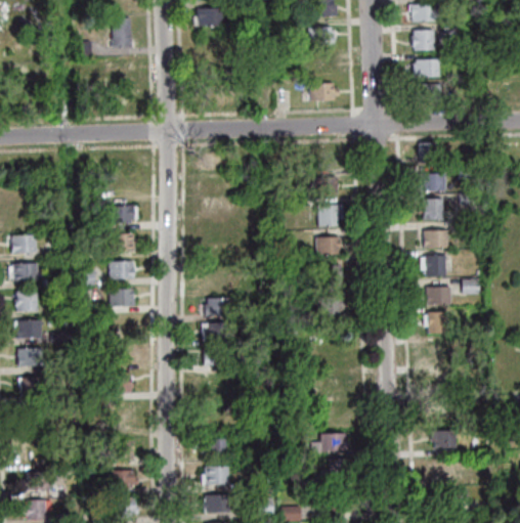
[(277,0),(278,10),(289,9),(289,0),(277,0)]
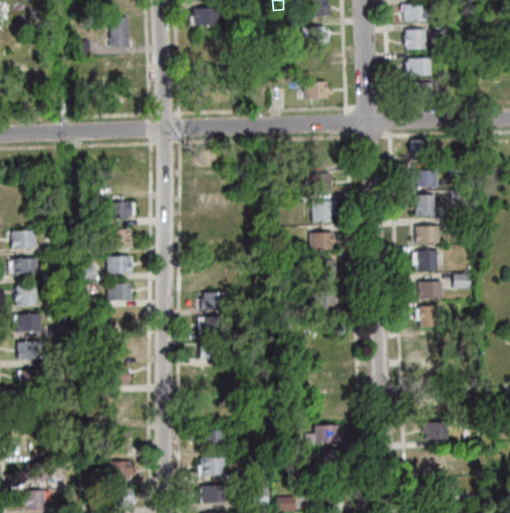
[(330,0),(309,0),(309,15),(330,15),(330,0)]
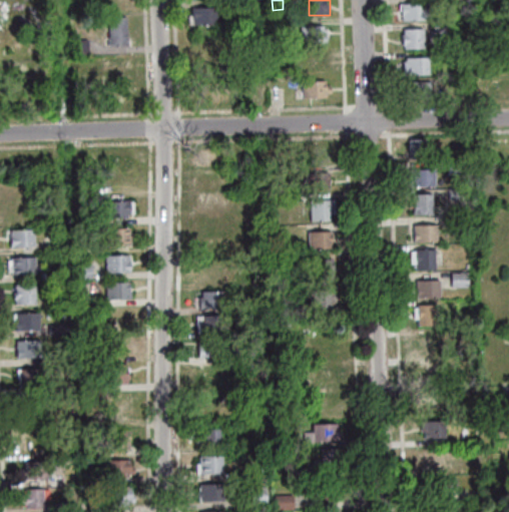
[(403,21),(428,21),(428,4),(403,4),(403,21)]
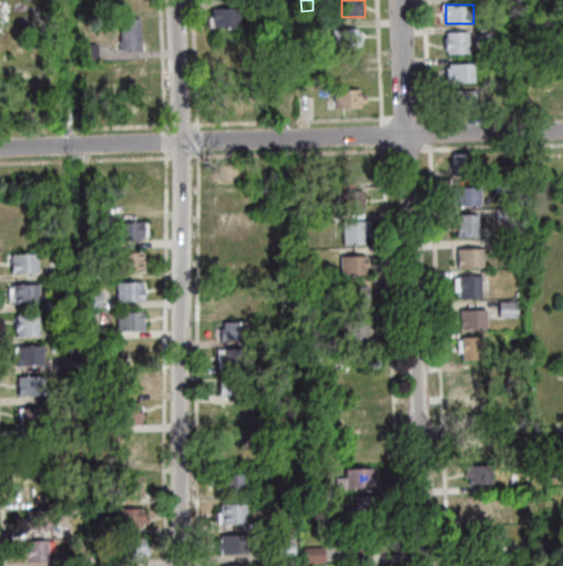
[(243,30),(243,8),(215,8),(215,30),(243,30)]
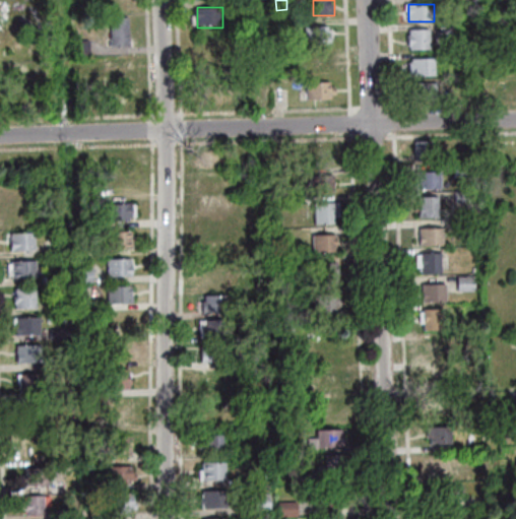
[(46,9),(46,20),(60,19),(60,8),(46,9)]
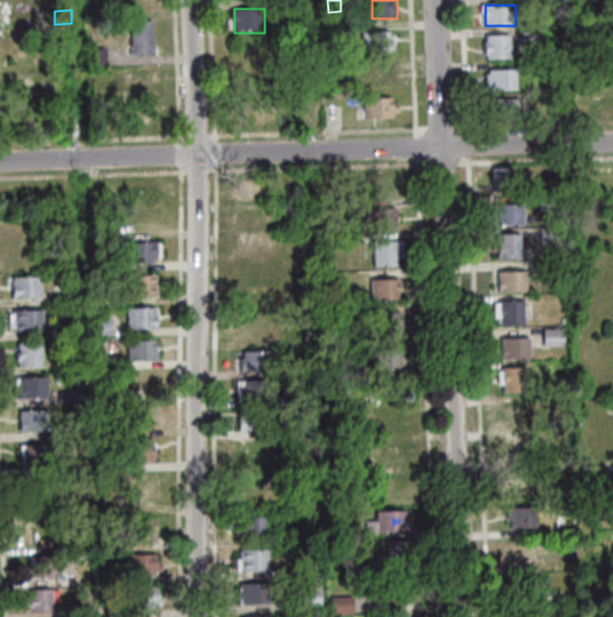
[(5,39),(28,39),(28,16),(5,16),(5,39)]
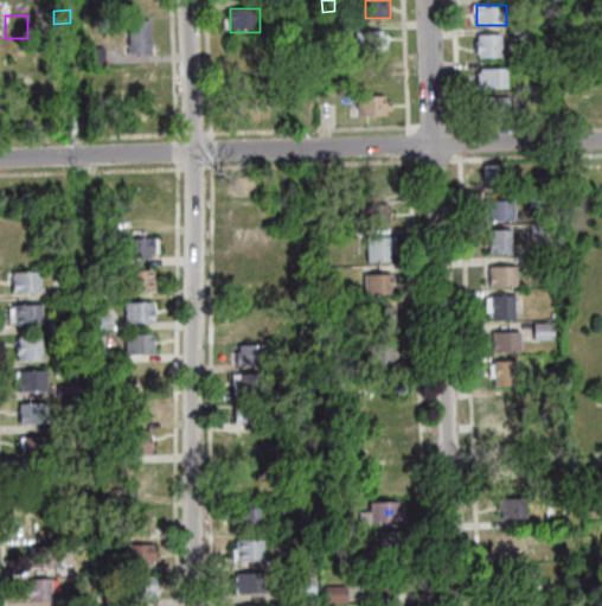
[(132,20),(132,53),(154,53),(154,20),(132,20)]
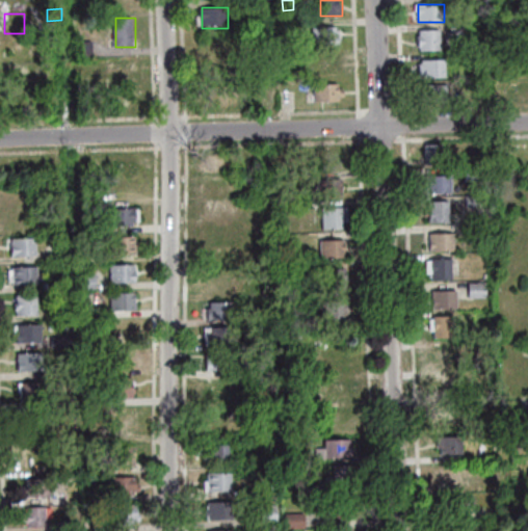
[(316,46),(342,46),(342,27),(316,27),(316,46)]
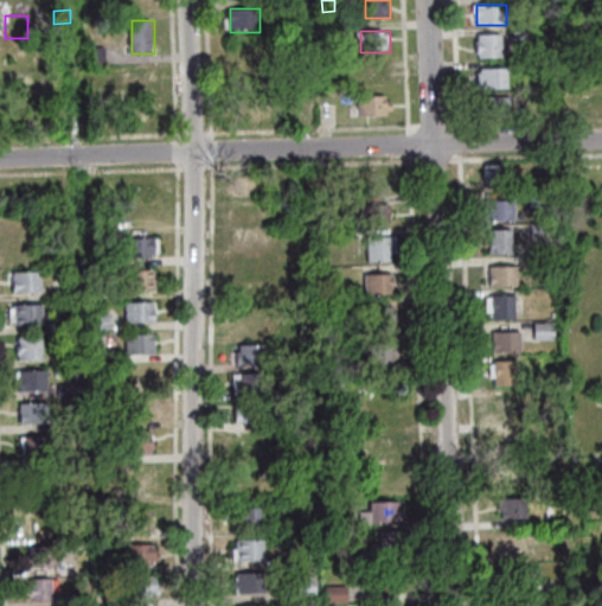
[(506,58),(506,33),(480,33),(480,58),(506,58)]
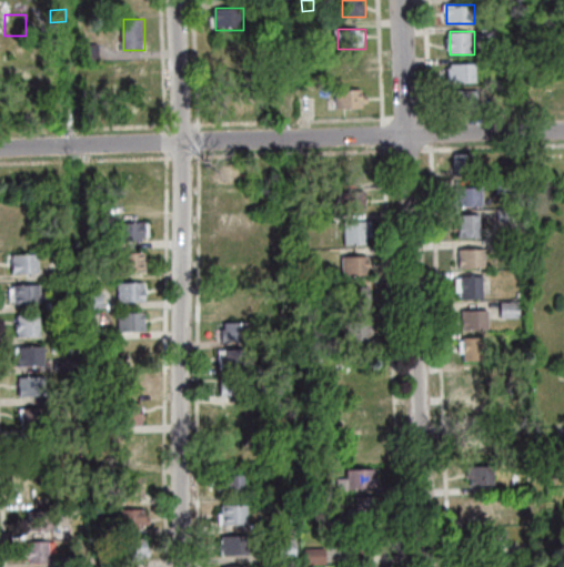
[(563,32),(552,32),(552,43),(563,43),(563,32)]
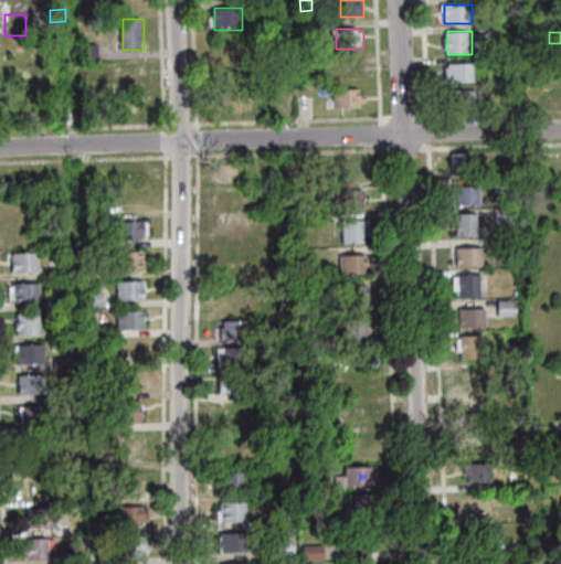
[(281,35),(263,36),(264,51),(282,51),(281,35)]
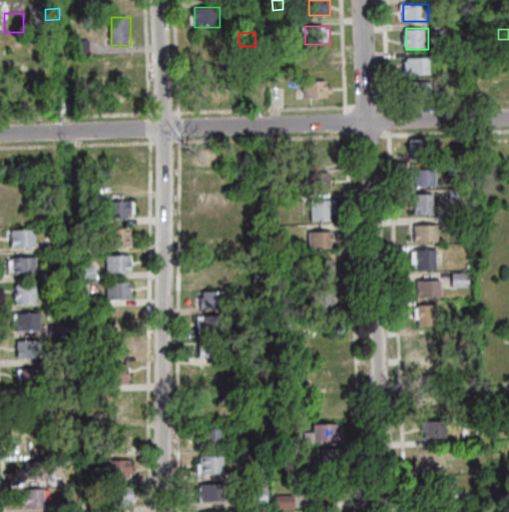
[(90,39),(76,39),(76,53),(90,53),(90,39)]
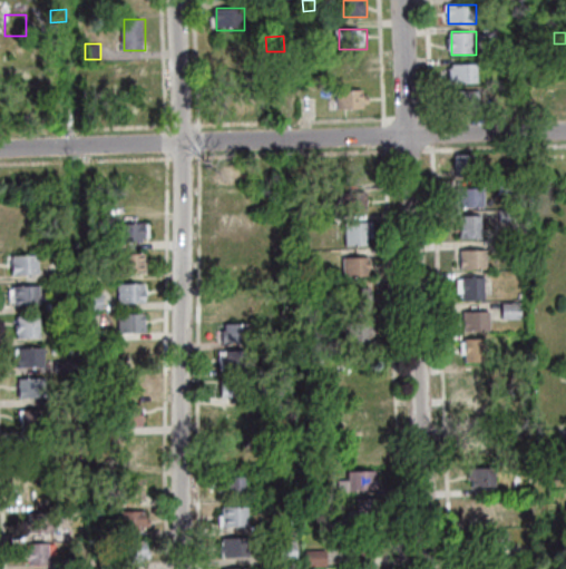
[(224,85),(263,84),(262,59),(223,61),(224,85)]
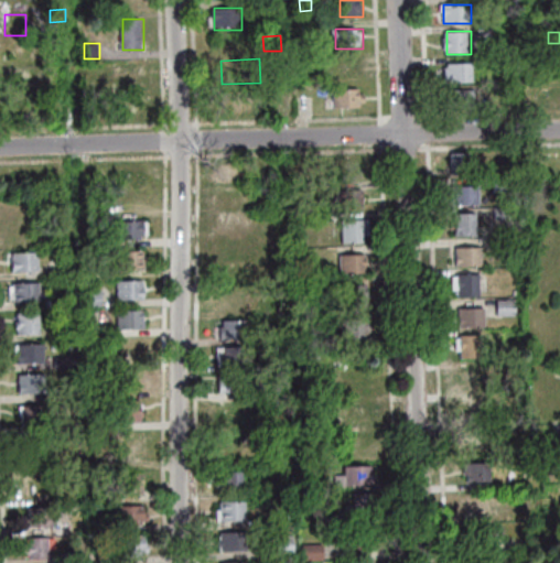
[(365,78),(365,58),(338,58),(338,78),(365,78)]
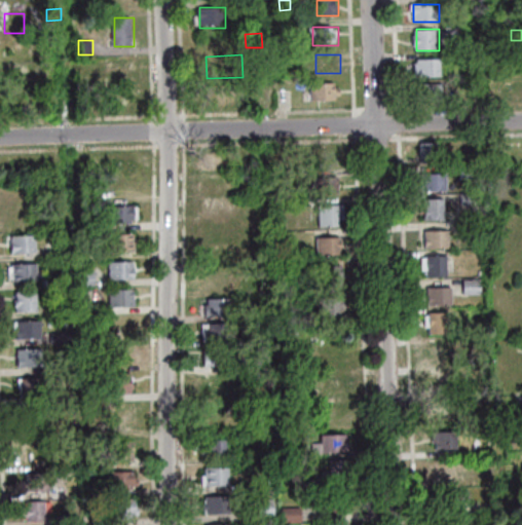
[(416,77),(441,77),(441,59),(416,59),(416,77)]
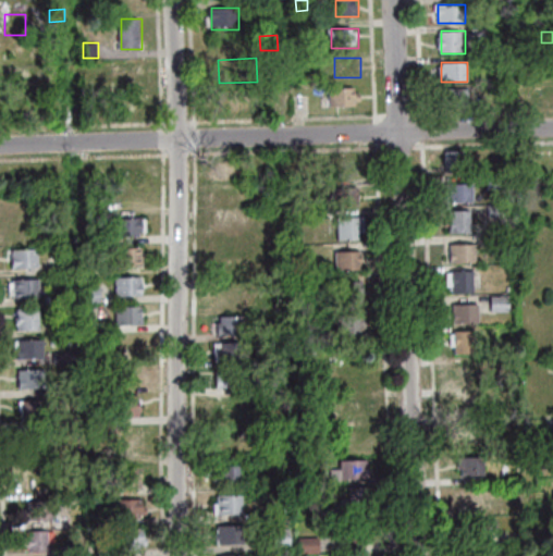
[(96,76),(83,76),(83,87),(97,86),(96,76)]
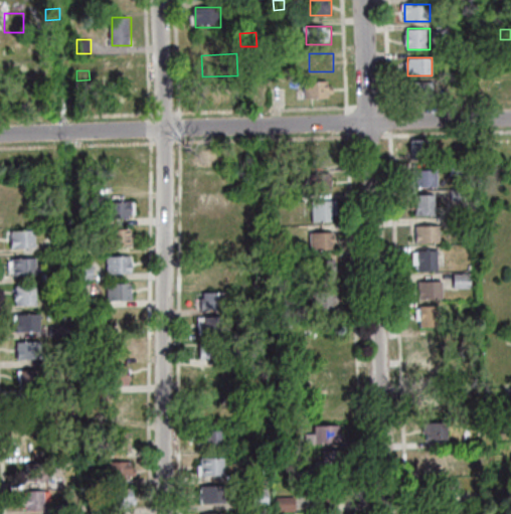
[(334,99),(334,80),(307,80),(307,99),(334,99)]
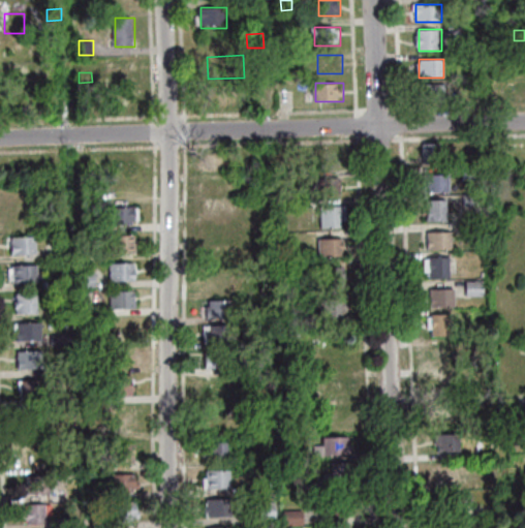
[(446,102),(445,84),(415,85),(417,103),(446,102)]
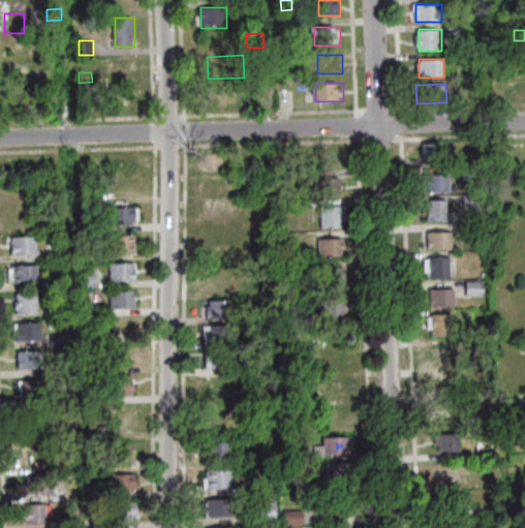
[(424,164),(424,145),(439,145),(439,163),(424,164)]
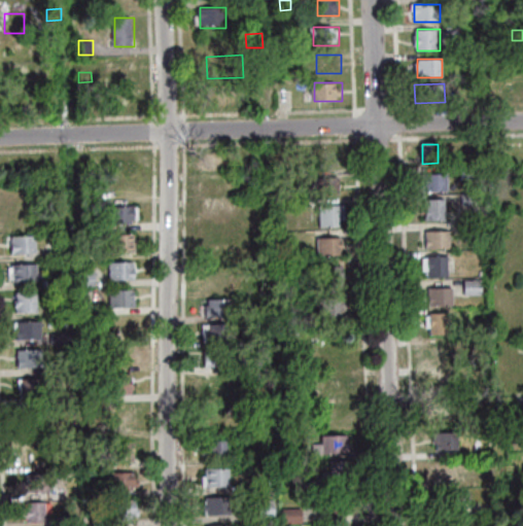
[(315,148),(315,164),(343,164),(343,148),(315,148)]
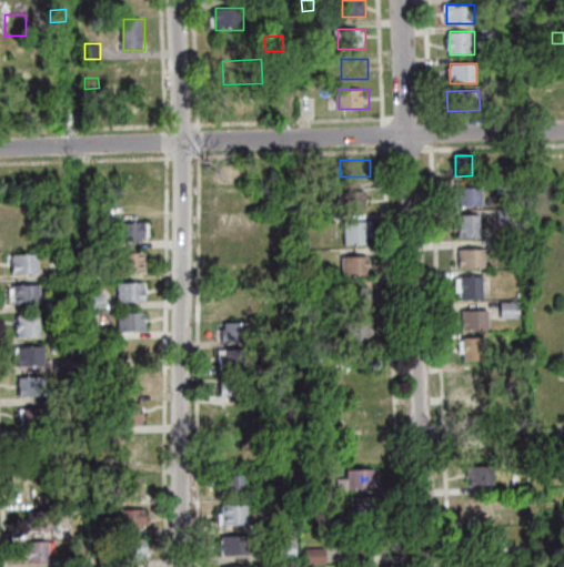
[(514,178),(514,193),(499,193),(499,179),(514,178)]
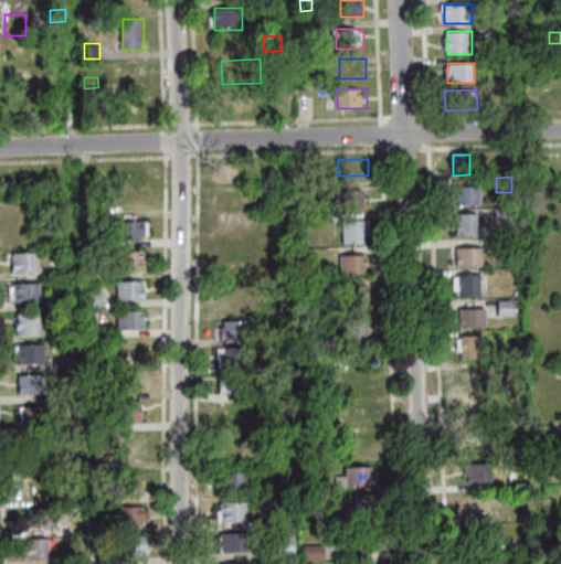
[(479,188),(480,204),(450,205),(450,189),(479,188)]
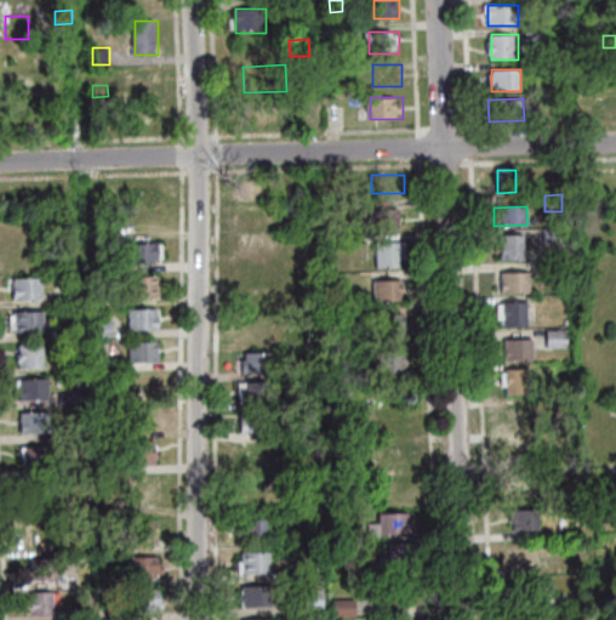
[(399,229),(371,231),(370,210),(398,210),(399,229)]
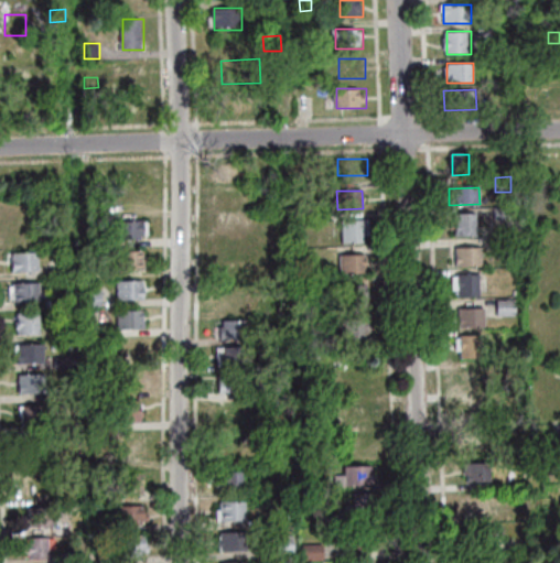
[(496,219),(496,208),(509,208),(510,219),(496,219)]
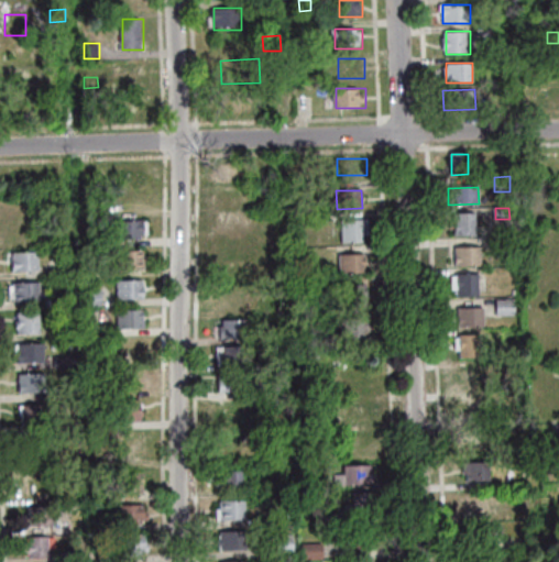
[(252,213),(223,213),(223,232),(252,232),(252,213)]
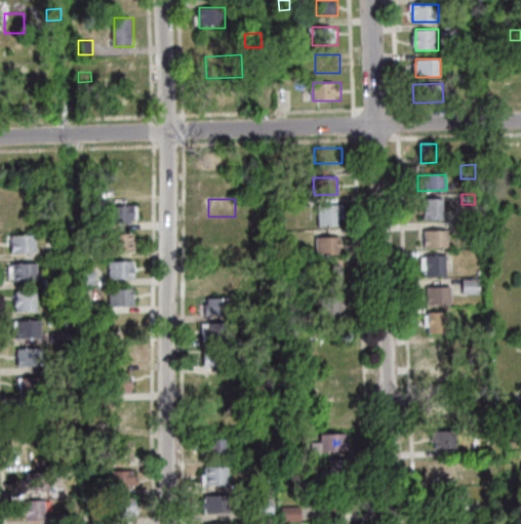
[(423,199),(443,199),(443,219),(424,219),(423,199)]
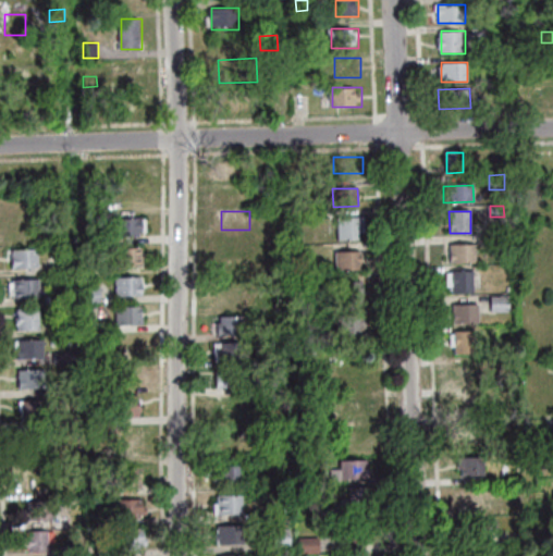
[(115,237),(114,219),(142,218),(142,232),(139,232),(139,236),(115,237)]
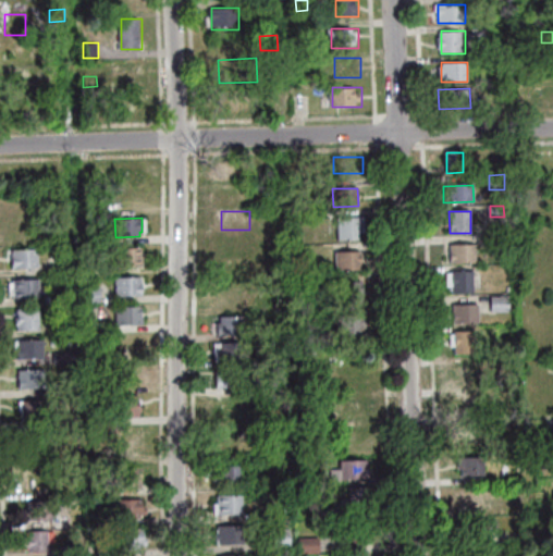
[(359,239),(339,241),(338,219),(364,218),(364,232),(359,232),(359,239)]
